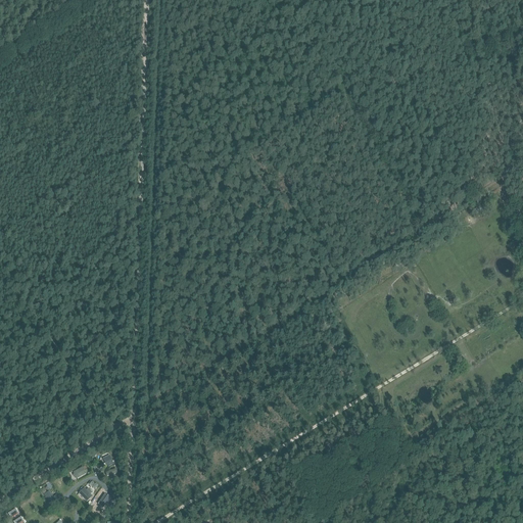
[(482,205),(473,211),(475,215),(484,209),(482,205)]
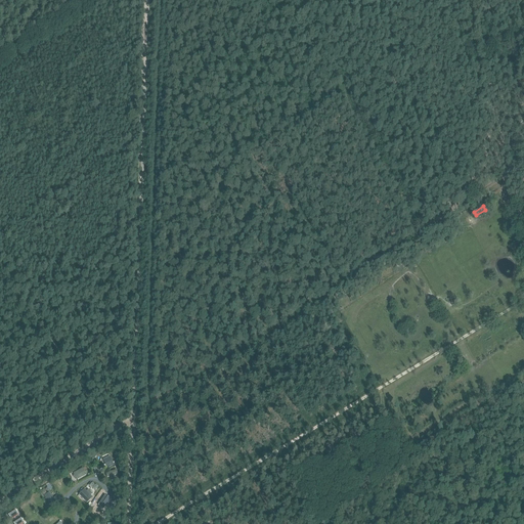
[(106,469),(112,466),(114,465),(113,464),(110,456),(103,460),(107,466),(105,467),(106,469)]
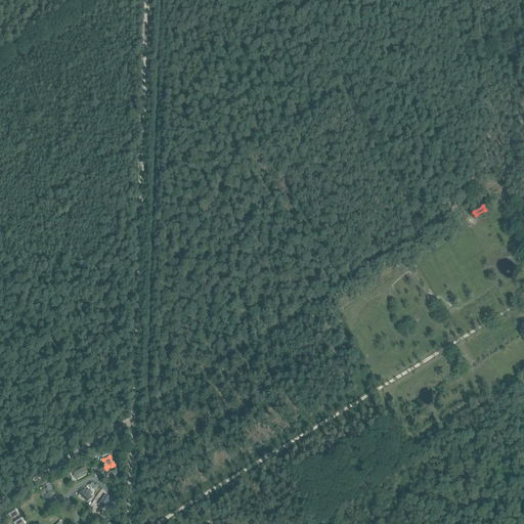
[(73,474),(77,481),(86,475),(83,469),(73,474)]
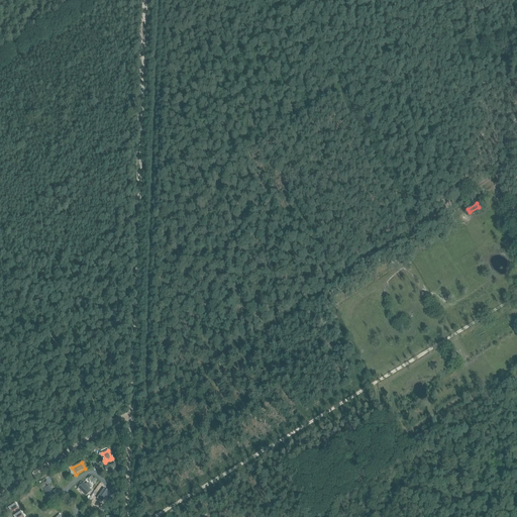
[(114,463),(104,468),(105,472),(108,471),(110,475),(114,474),(113,470),(116,469),(114,463)]
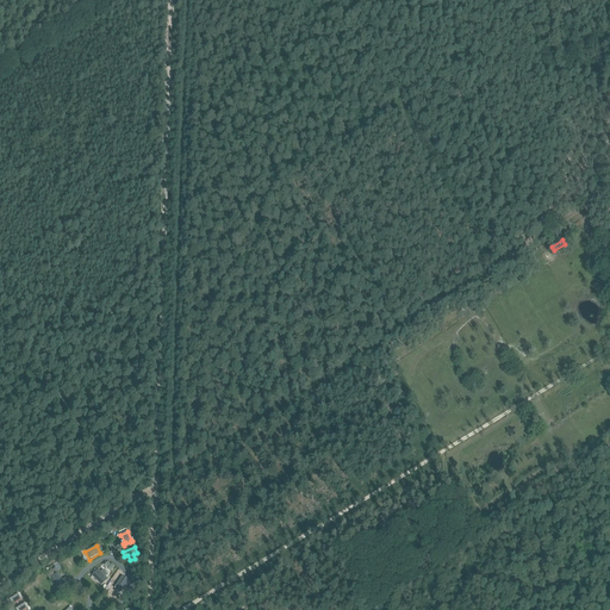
[(98,570),(92,577),(101,586),(107,580),(105,578),(107,576),(105,573),(103,571),(100,572),(98,570)]
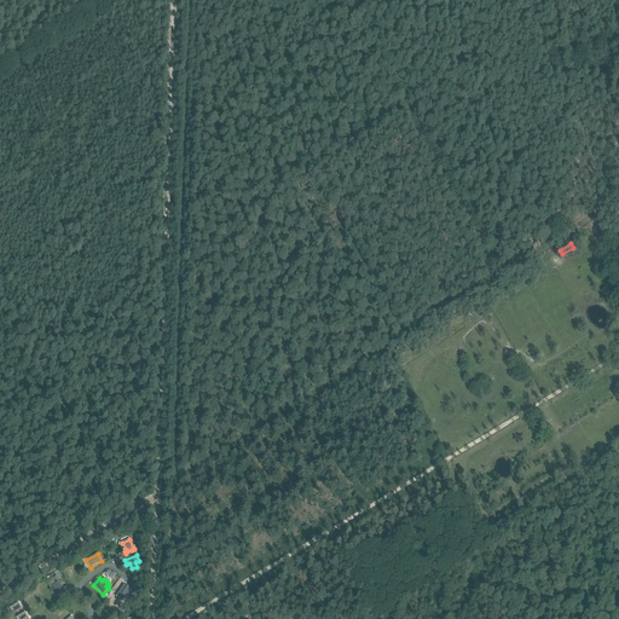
[(53,585),(52,586),(55,590),(59,599),(63,596),(71,590),(69,588),(68,585),(63,589),(58,582),(56,584),(53,585)]
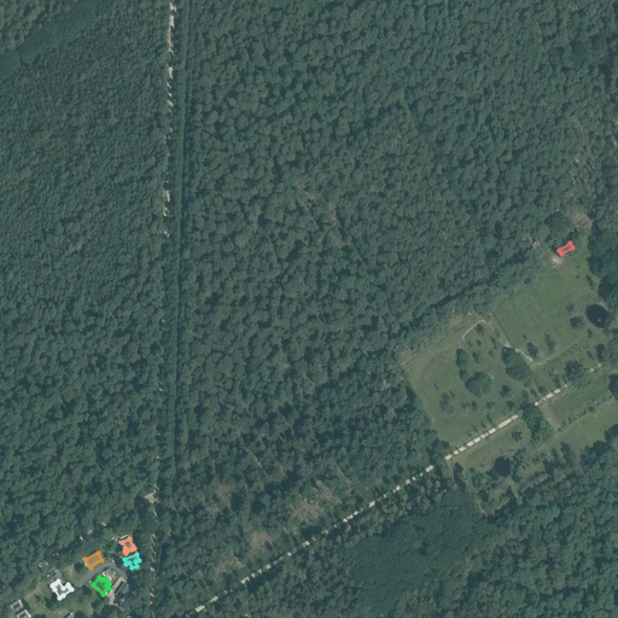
[(120,589),(126,592),(128,587),(116,581),(110,594),(116,596),(120,589)]
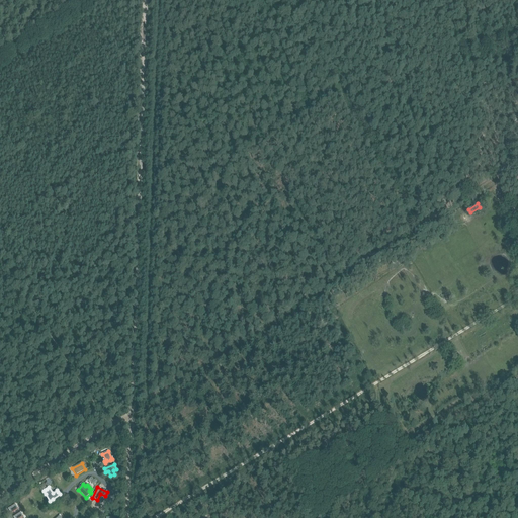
[(15,505),(8,509),(8,510),(11,514),(18,510),(15,505)]
